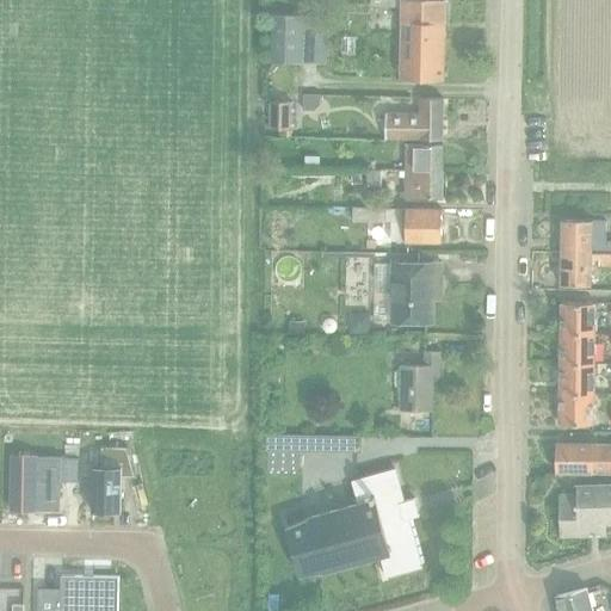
[(369,0),(370,4),(402,4),(401,79),(443,80),(444,0),(369,0)]
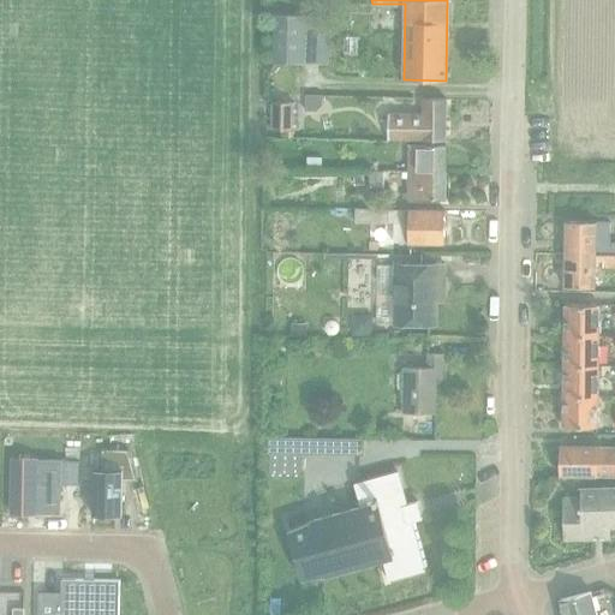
[(328,16),(273,15),(272,63),(327,64),(328,16)]
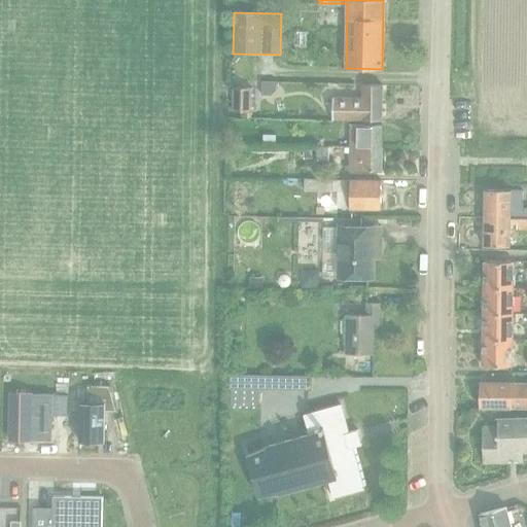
[(275,84),(264,83),(264,92),(274,93),(275,84)]
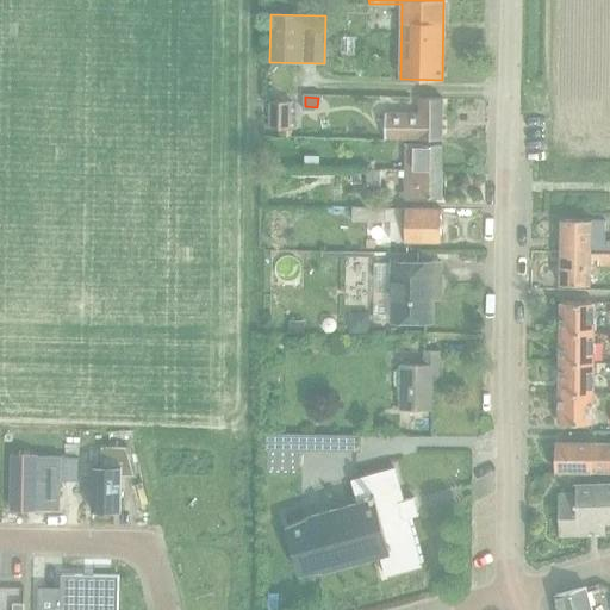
[(385,138),(403,138),(442,139),(443,98),(418,98),(418,113),(385,112),(385,138)]
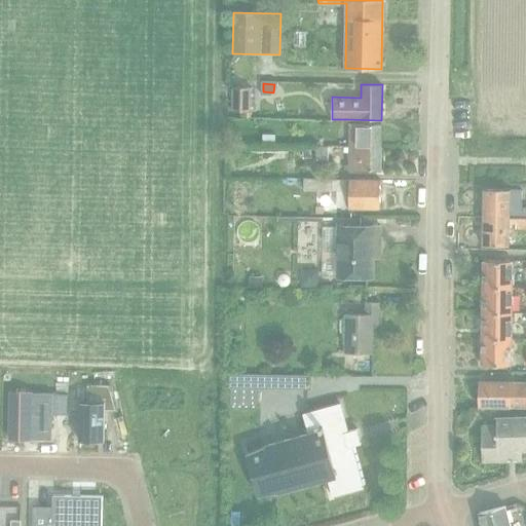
[(256,111),(256,87),(232,87),(231,110),(256,111)]
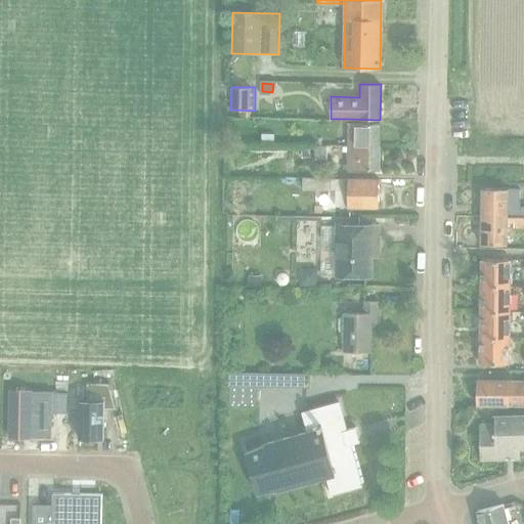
[(347,145),(380,145),(380,124),(348,123),(347,145)]
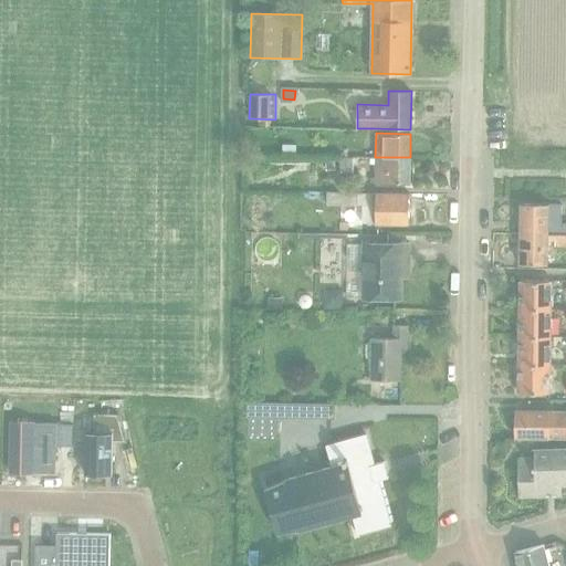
[(282,144),(281,154),(295,154),(295,145),(282,144)]
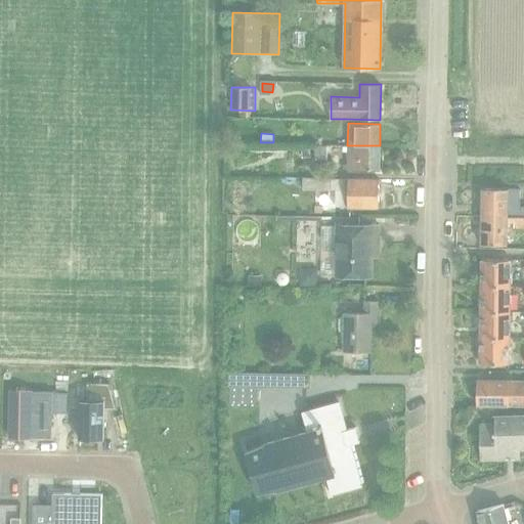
[(323,145),(315,145),(315,159),(326,159),(326,145),(323,145)]
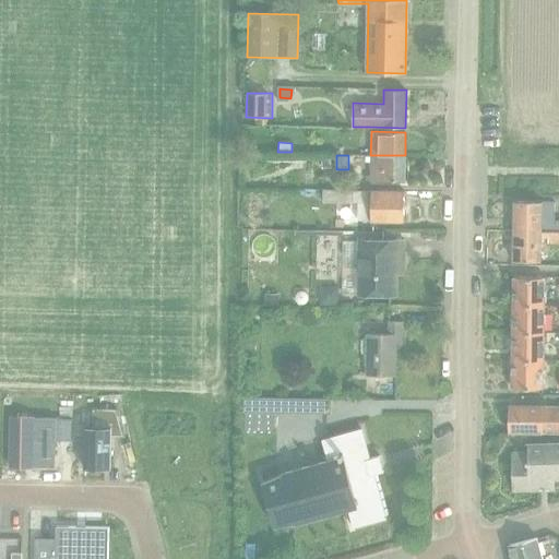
[(404,180),(405,155),(370,155),(370,175),(367,175),(367,179),(404,180)]
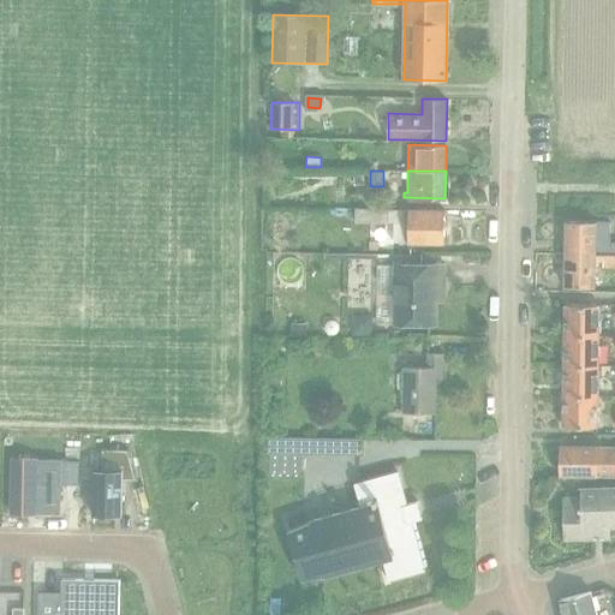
[(445,209),(389,209),(381,209),(356,209),(356,221),(393,221),(393,242),(445,242),(445,209)]
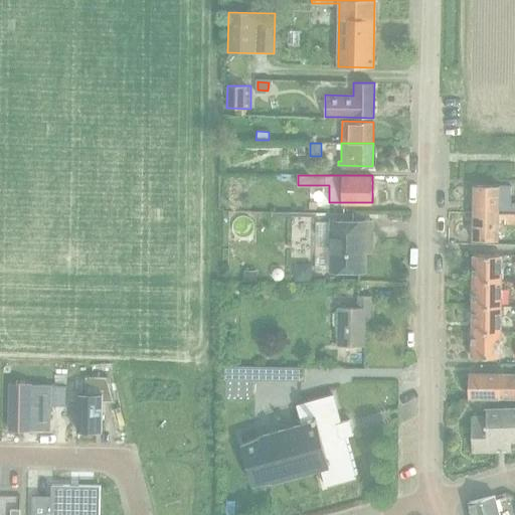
[(499,208),(499,186),(474,185),(474,212),(514,212),(514,202),(510,203),(509,208),(499,208)]
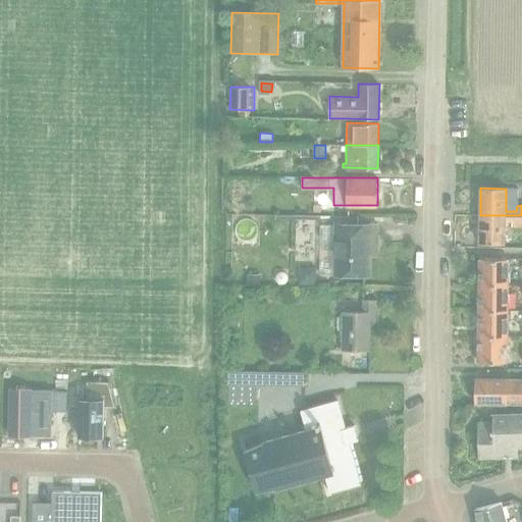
[(521,226),(521,215),(480,215),(479,243),(505,243),(506,221),(511,221),(511,227),(521,226)]
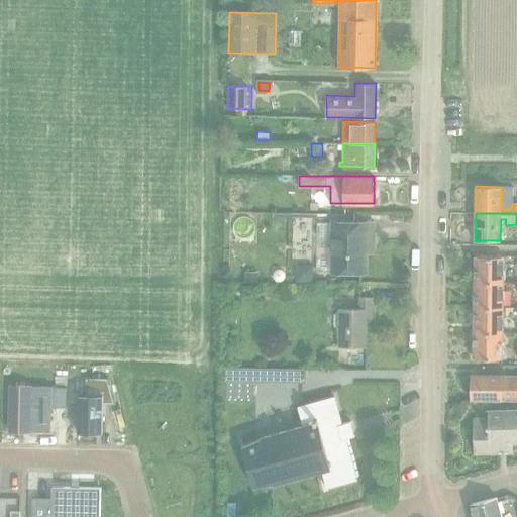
[(373,240),(373,222),(332,221),(331,273),(367,273),(367,240),(373,240)]
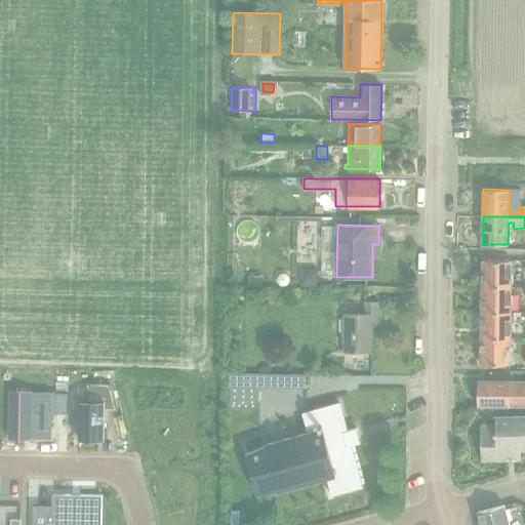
[(481,285),(511,286),(512,259),(482,258),(481,285)]
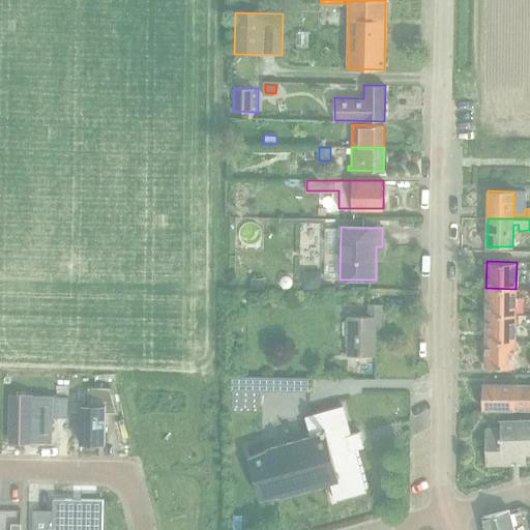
[(280,281),(280,284),(281,286),(284,288),(287,288),(290,287),(291,284),(292,281),(290,277),(288,276),(284,276),(282,277),(280,281)]
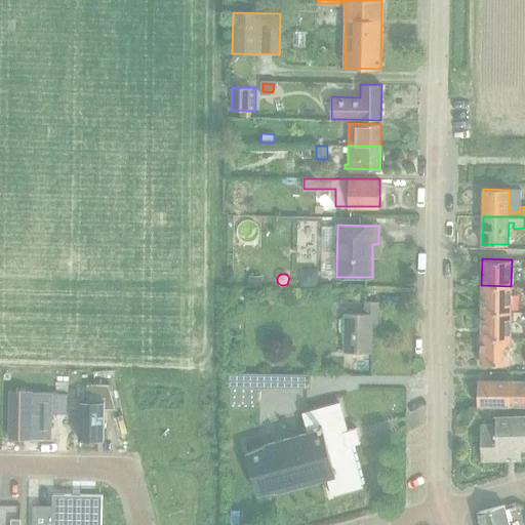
[(260,278),(248,278),(248,289),(260,288),(260,278)]
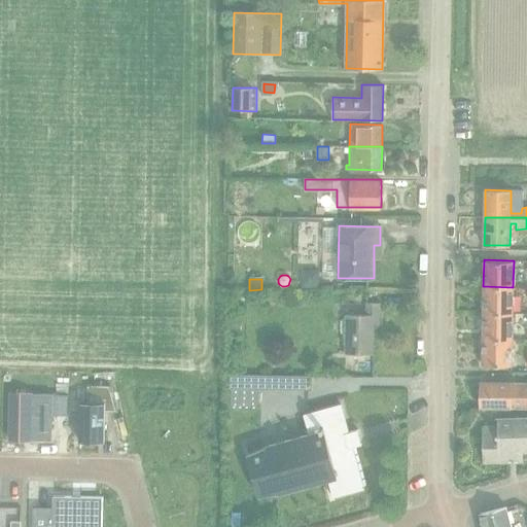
[(243,280),(229,280),(229,288),(243,288),(243,280)]
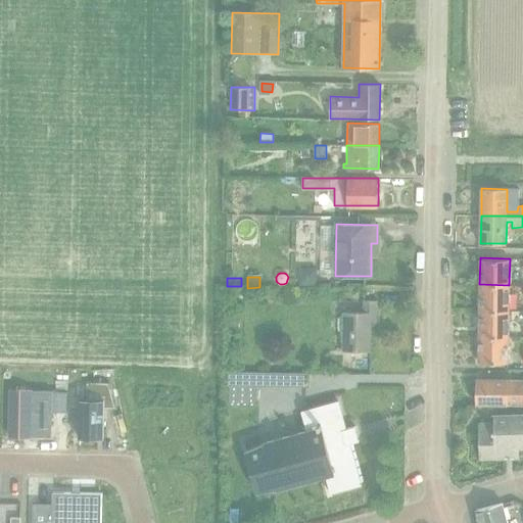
[(509,311),(509,285),(479,284),(479,310),(509,311)]
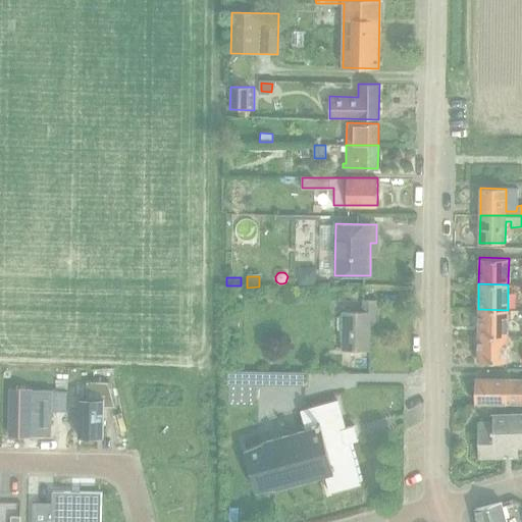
[(276,301),(270,288),(258,293),(264,306),(276,301)]
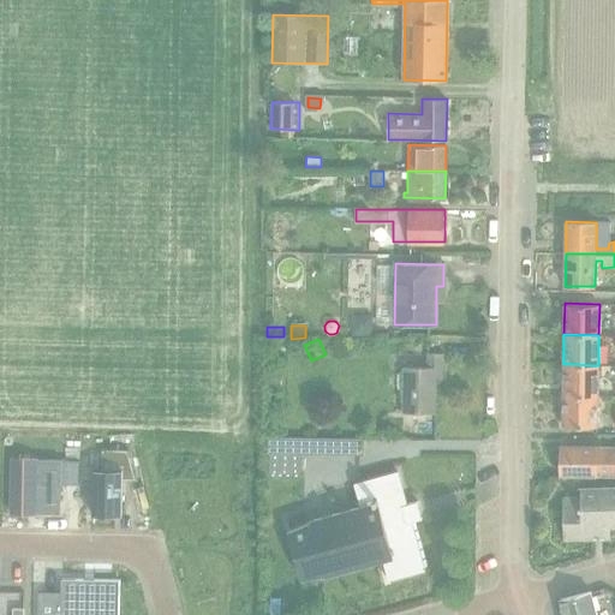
[(428,368),(404,368),(402,413),(436,413),(437,378),(442,378),(442,354),(428,354),(428,368)]
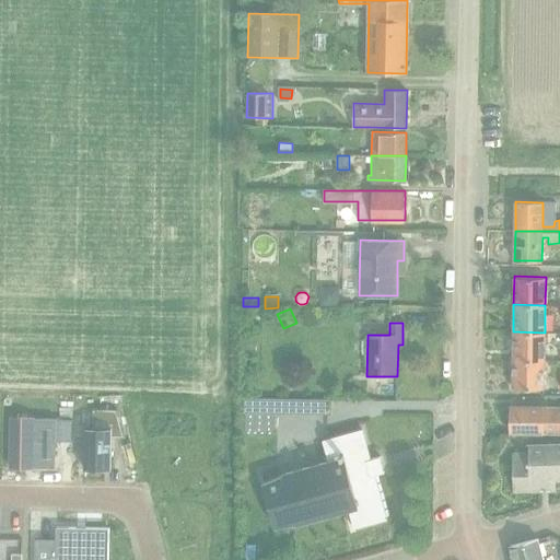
[(544,360),(545,333),(513,331),(512,360),(544,360)]
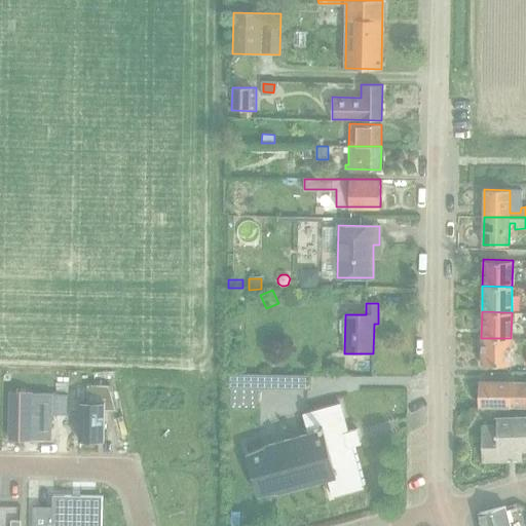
[(511,365),(511,338),(481,338),(481,364),(511,365)]
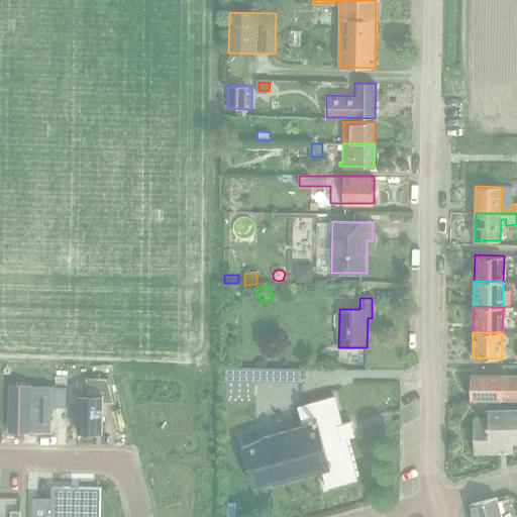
[(306,369),(224,367),(224,381),(306,383),(306,369)]
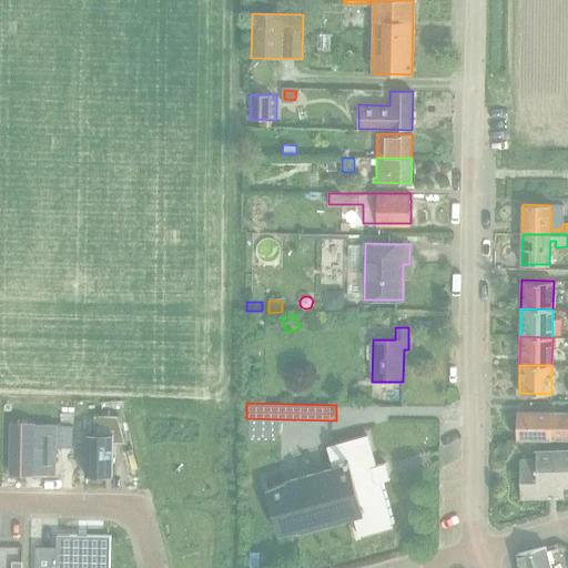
[(567,439),(567,413),(550,413),(518,412),(518,439),(549,439),(567,439)]
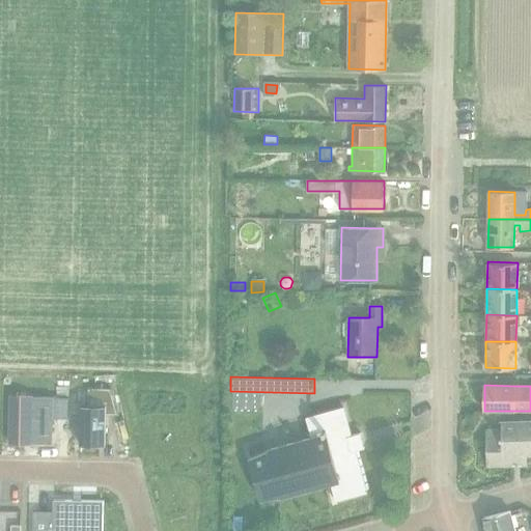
[(96,406),(81,406),(80,444),(82,444),(82,441),(104,441),(104,445),(105,445),(106,415),(117,415),(111,389),(96,389),(96,406)]
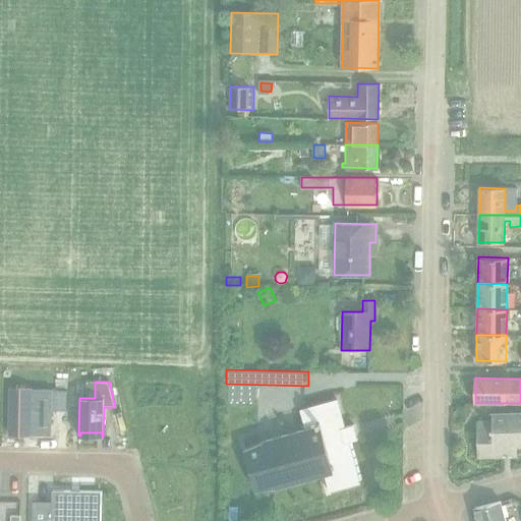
[(31,389),(10,389),(9,435),(30,436),(30,433),(50,435),(51,391),(31,390),(31,389)]
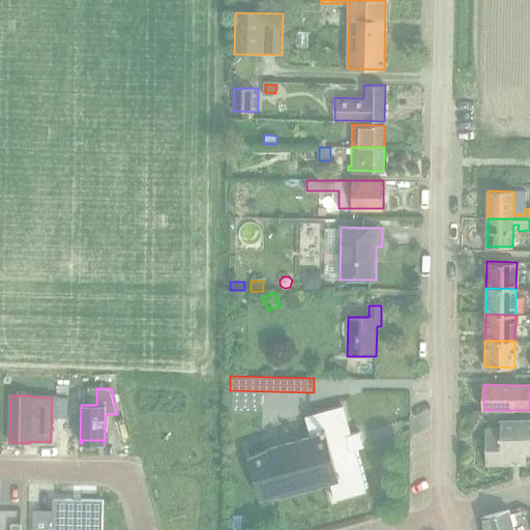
[(268,448),(249,454),(262,499),(281,496),(329,482),(334,500),(365,492),(354,450),(363,447),(359,433),(350,435),(342,407),(312,415),(317,435),(268,448)]
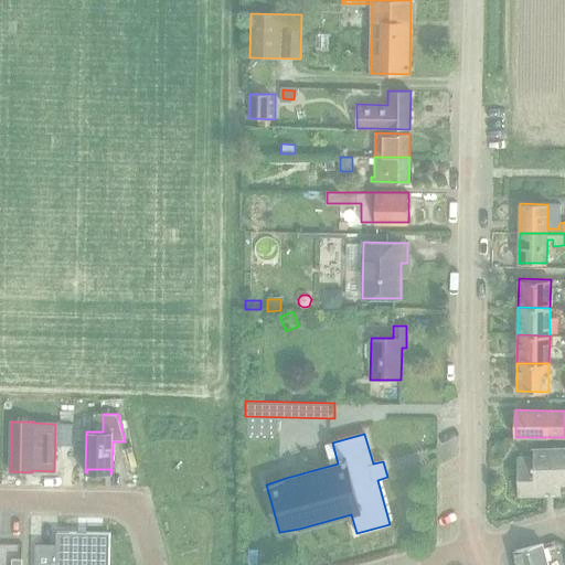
[(564,483),(564,447),(533,448),(534,457),(516,458),(518,496),(560,494),(560,483),(564,483)]
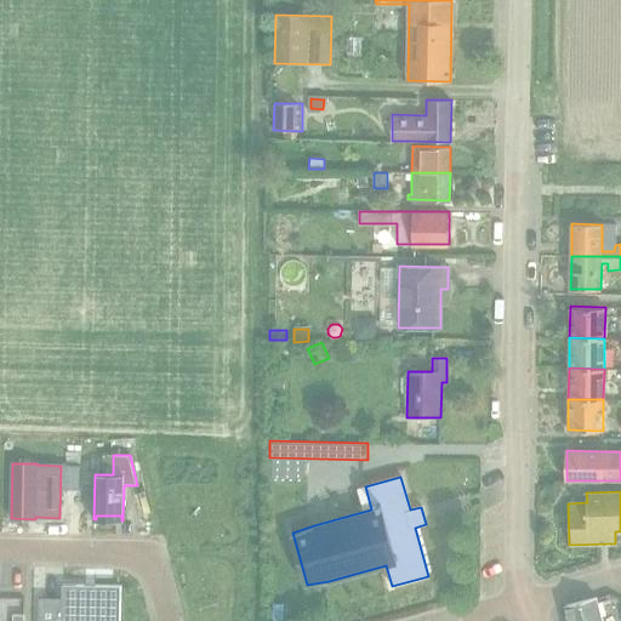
[(62,598),(38,597),(38,620),(119,620),(120,586),(62,585),(62,598)]
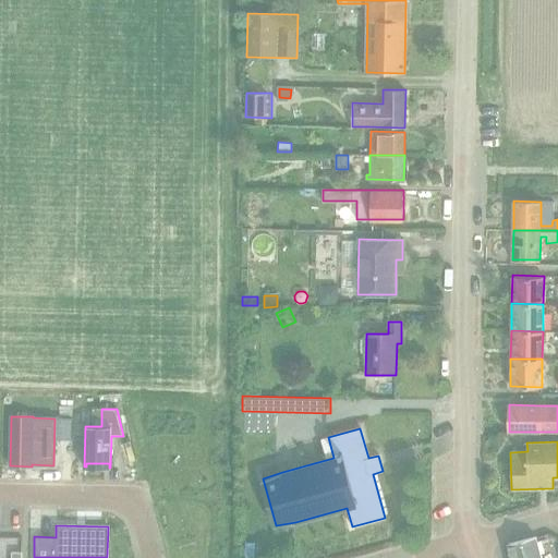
[(535,537),(508,544),(510,557),(541,557),(541,555),(535,537)]
